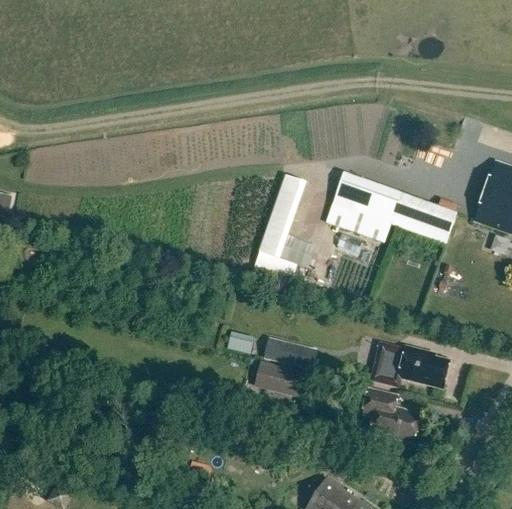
[(511,167),(494,161),(474,219),(511,232),(511,167)]
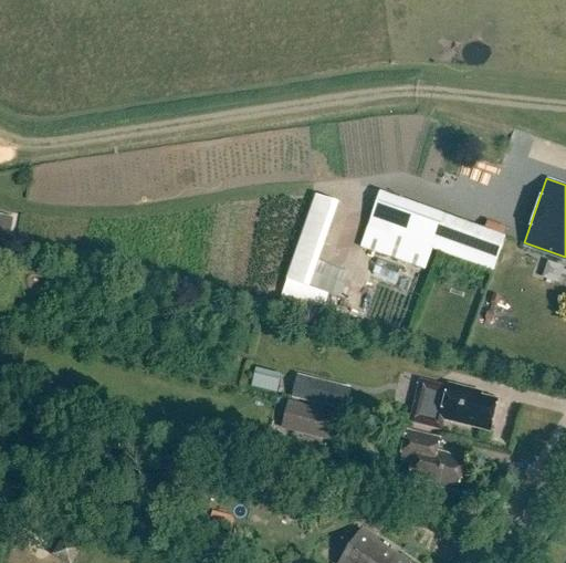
[(327,290),(311,285),(333,198),(308,191),(281,303),(322,314),(327,290)]
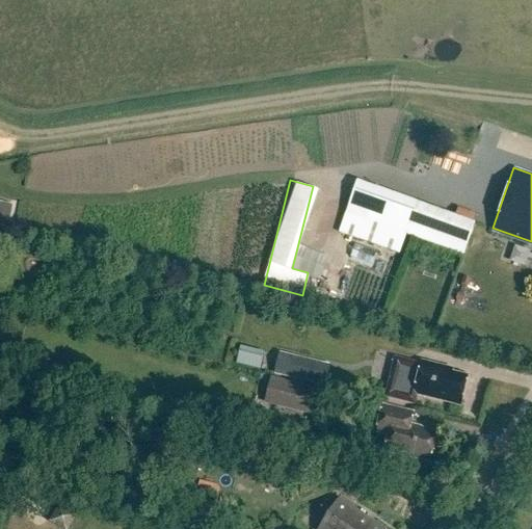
[(10,203),(0,200),(0,228),(4,230),(10,203)]
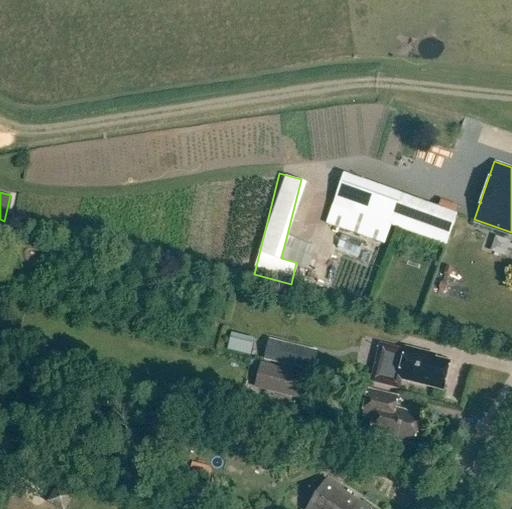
[(402,192),(391,222),(448,243),(459,212),(402,192)]
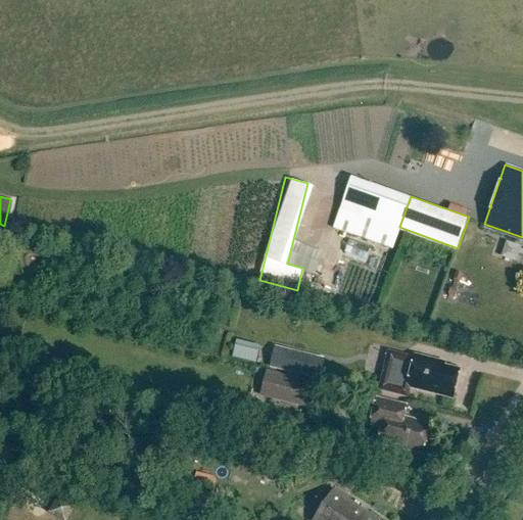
[(235,337),(231,356),(255,361),(258,342),(235,337)]
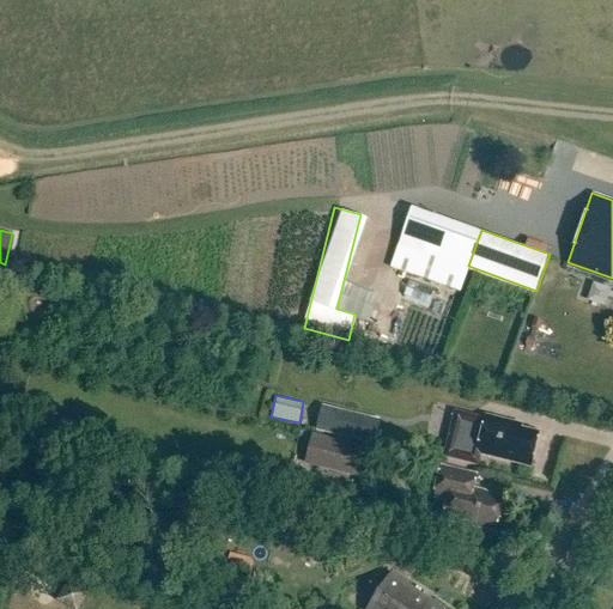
[(372,443),(378,418),(322,405),(316,428),(372,443)]
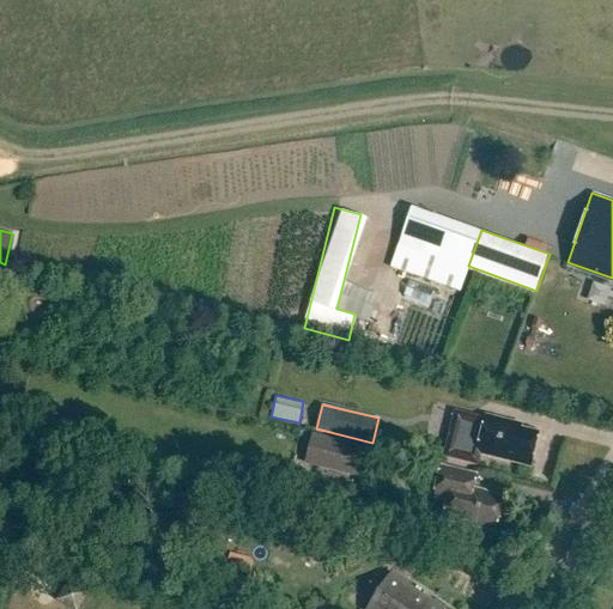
[(474,452),(529,466),(536,431),(504,424),(505,420),(484,414),(474,452)]
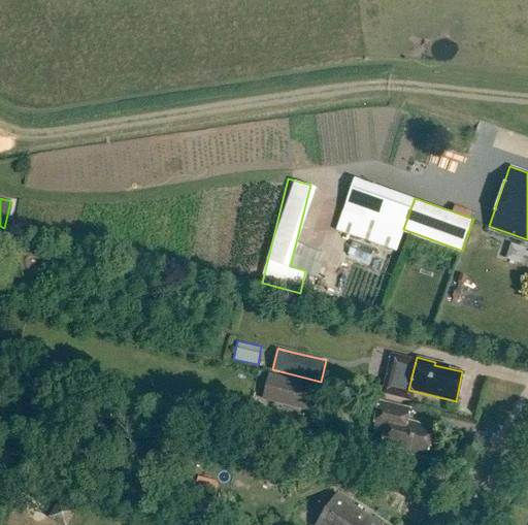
[(322,386),(269,372),(262,399),(315,412),(322,386)]
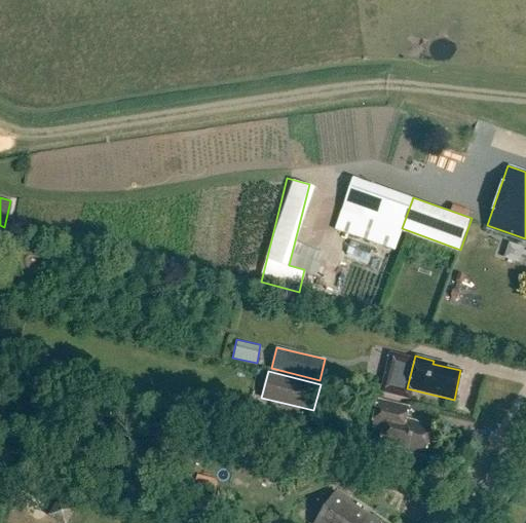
[(384,430),(380,445),(424,455),(431,425),(405,419),(408,407),(378,400),(372,426),(384,430)]
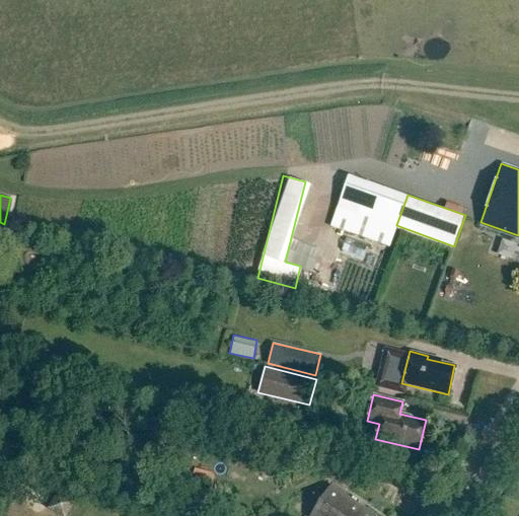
[(376,515),(377,515),(331,486),(310,515),(376,515)]
